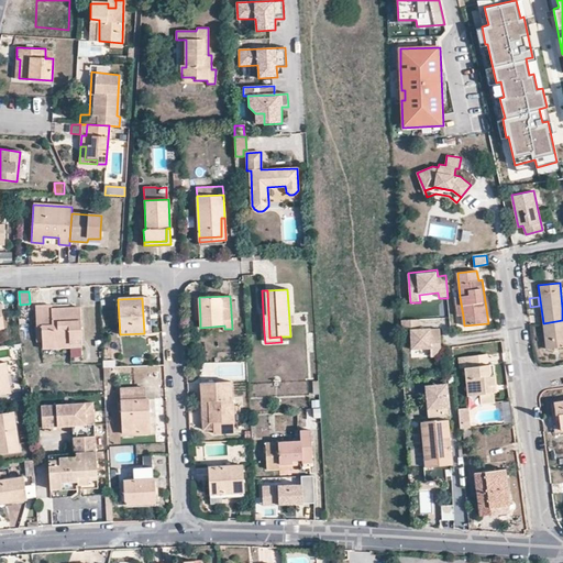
[(150,298),(142,298),(142,299),(144,333),(151,333),(151,332),(150,298)]
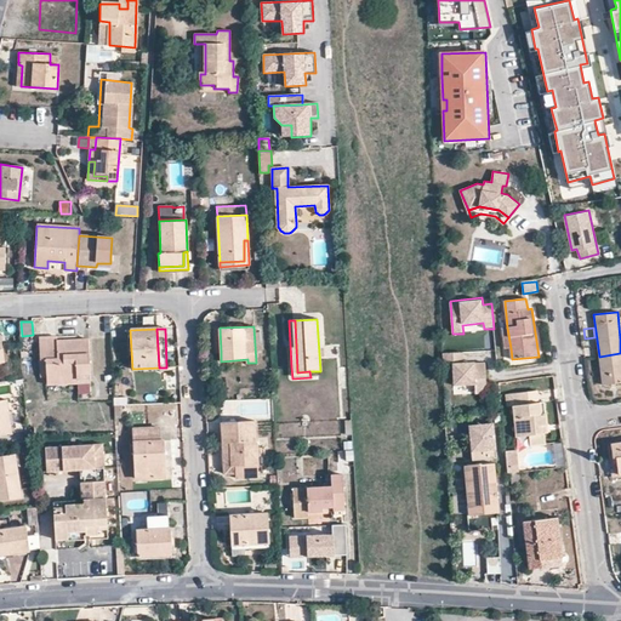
[(33,345),(33,335),(22,336),(18,336),(20,346),(33,345)]
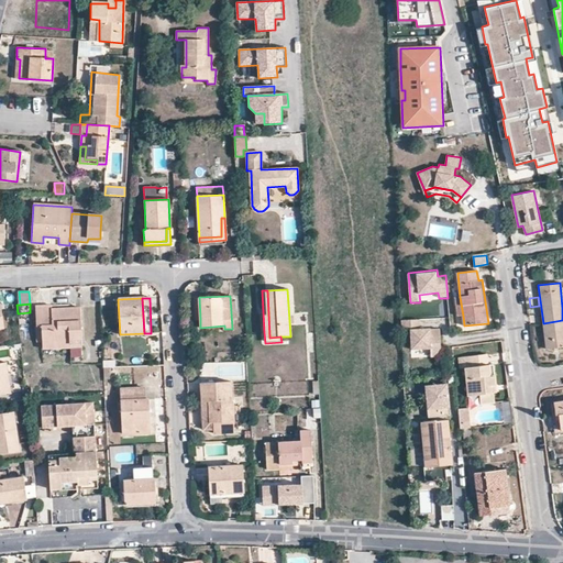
[(52,311),(52,308),(52,305),(35,306),(36,327),(41,327),(42,342),(42,343),(69,342),(70,342),(70,339),(72,339),(81,339),(79,307),(66,308),(66,311),(52,311)]
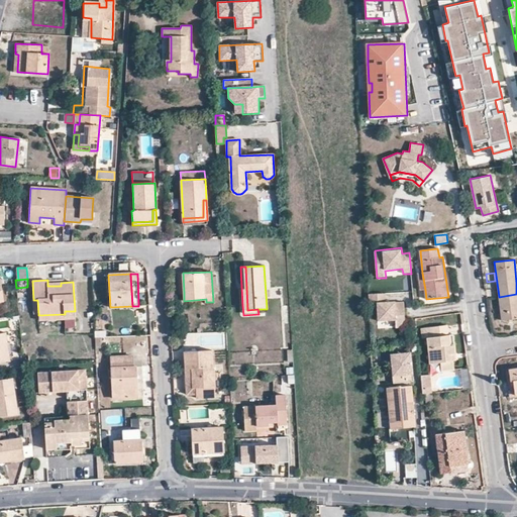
[(407,327),(406,302),(397,302),(397,301),(388,302),(387,293),(386,293),(369,294),(370,304),(377,303),(378,320),(397,319),(397,327),(398,327),(407,327)]
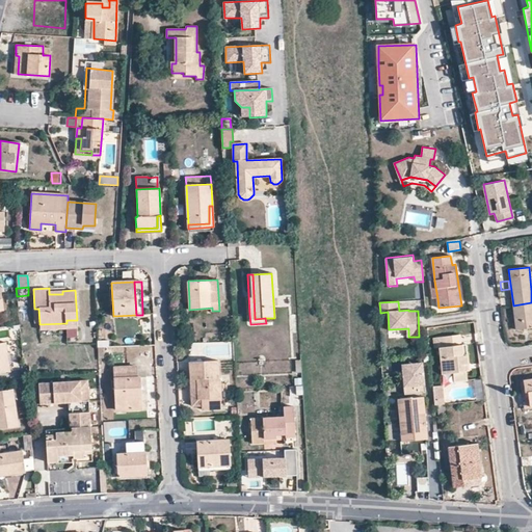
[(531,302),(513,306),(515,329),(531,326),(531,302)]
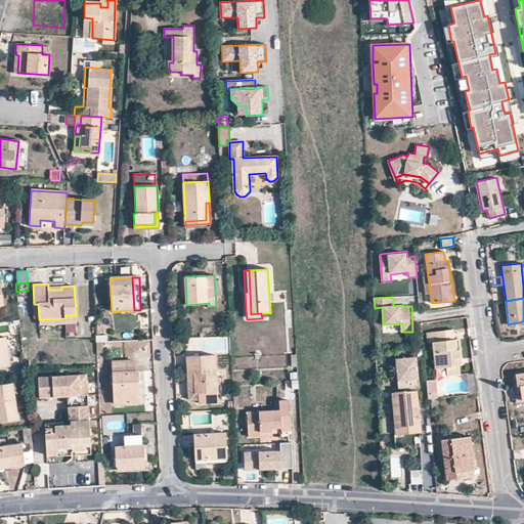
[(76,315),(67,315),(66,315),(66,318),(64,318),(39,319),(40,323),(40,324),(64,323),(66,322),(76,322),(76,315)]
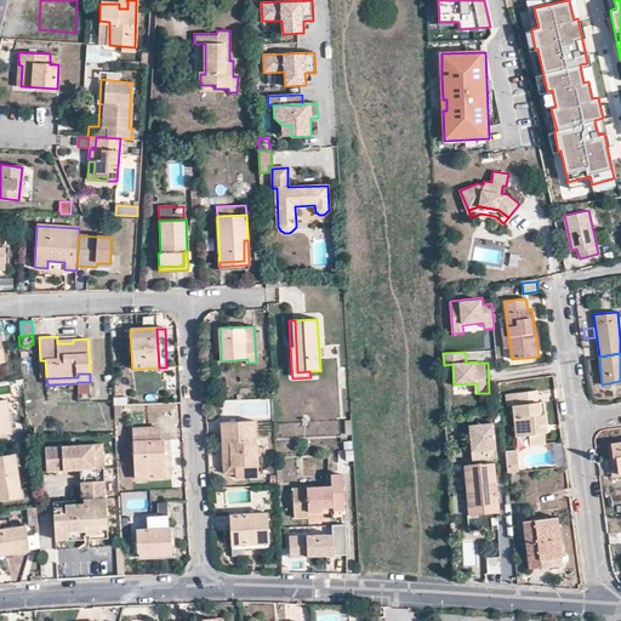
[(541,426),(546,425),(545,412),(536,414),(535,403),(536,403),(537,403),(536,391),(518,393),(519,405),(513,405),(517,436),(530,436),(530,445),(545,444),(543,433),(542,433),(541,426)]
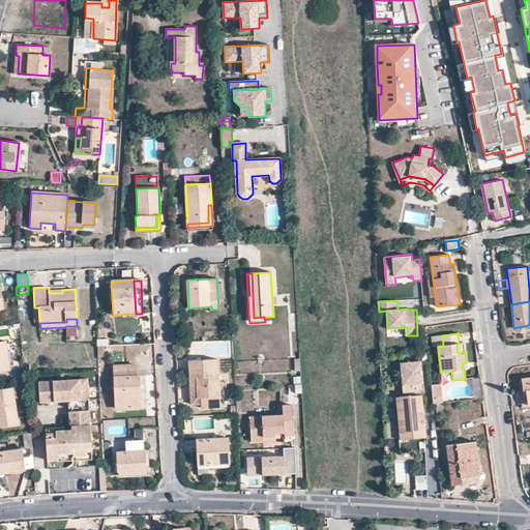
[(0,371),(9,370),(5,342),(0,342),(0,371)]
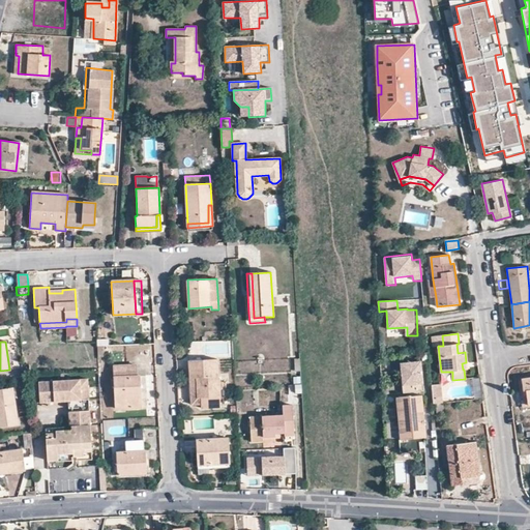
[(197,398),(197,399),(198,399),(219,396),(219,382),(219,377),(217,377),(216,359),(189,360),(189,375),(190,375),(196,375),(196,376),(197,398)]
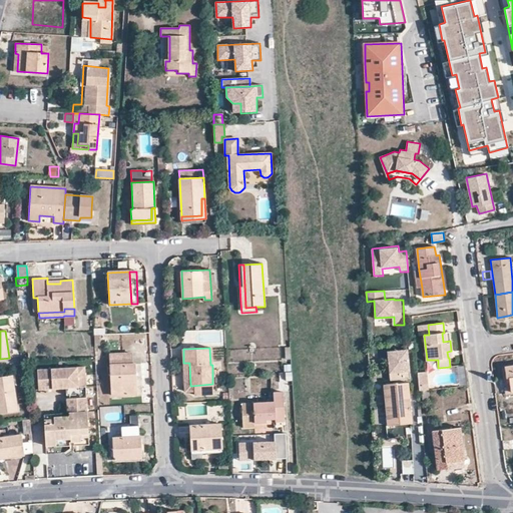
[(388,380),(408,378),(405,349),(385,351),(388,380)]
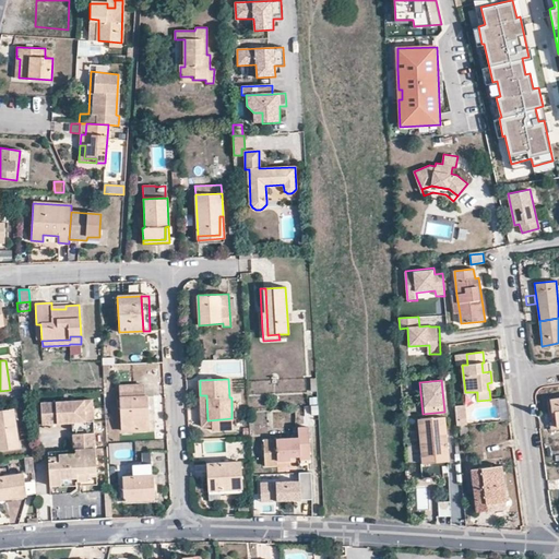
[(122,431),(149,430),(146,395),(144,395),(143,385),(120,387),(122,431)]
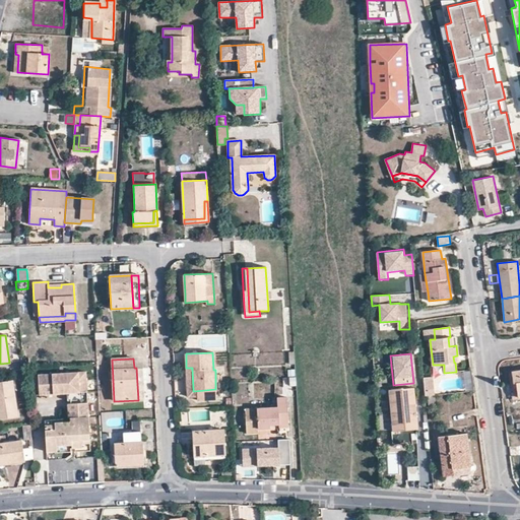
[(69,419),(89,418),(85,373),(38,377),(40,397),(62,396),(62,392),(67,392),(69,416),(69,419)]
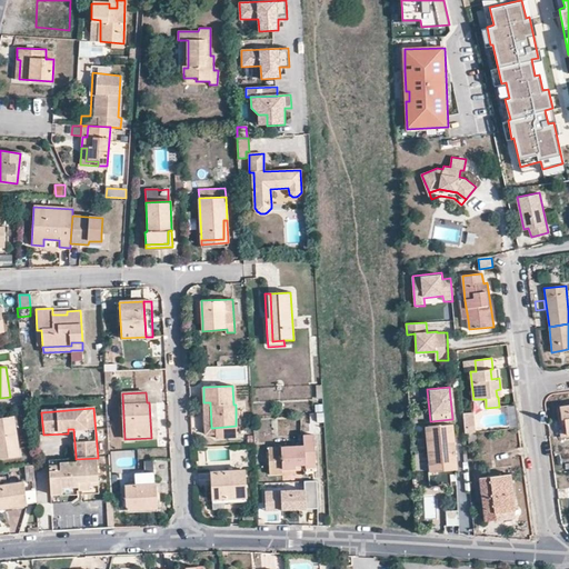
[(310,430),(322,429),(321,415),(309,415),(310,430)]
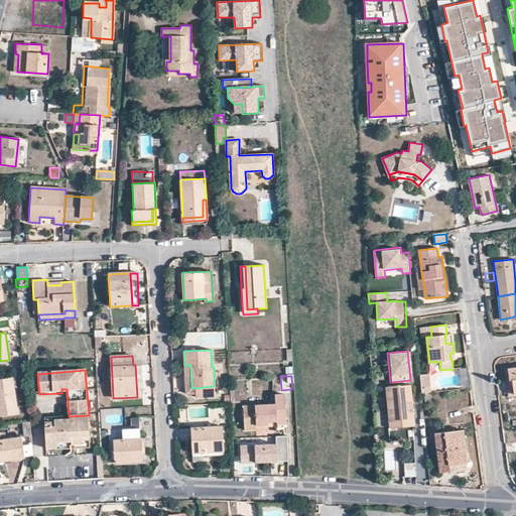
[(429,376),(420,377),(421,395),(425,395),(428,394),(431,394),(429,376)]
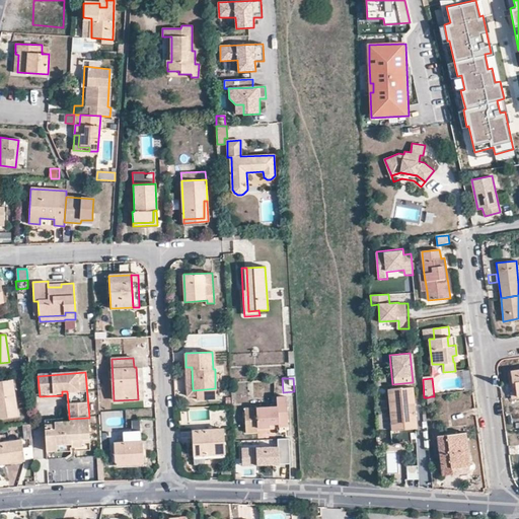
[(0,418),(17,416),(12,380),(0,381),(0,418)]
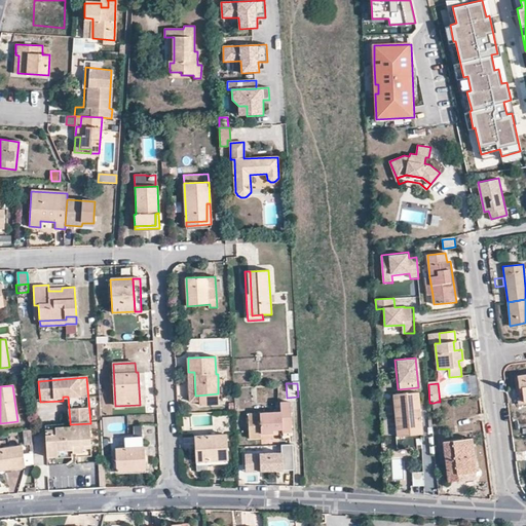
[(397,437),(421,435),(418,393),(407,395),(407,392),(396,393),(397,400),(395,407),(397,408),(396,416),(397,437)]
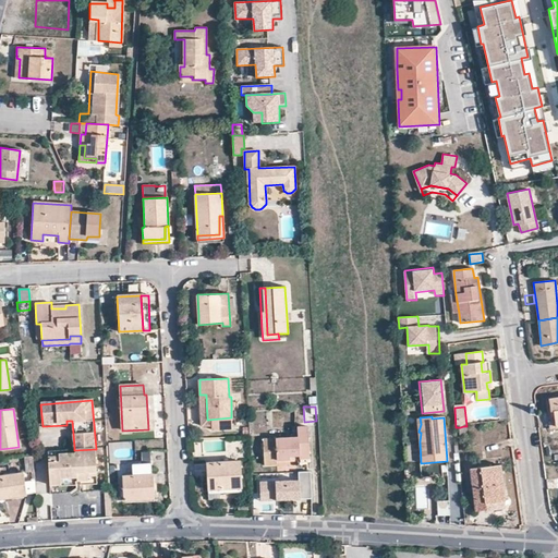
[(296,438),(264,439),(265,466),(278,466),(277,462),(277,461),(289,461),(290,461),(290,458),(290,457),(300,457),(300,458),(300,463),(310,463),(308,457),(308,438),(307,438),(307,428),(296,428),(296,438)]
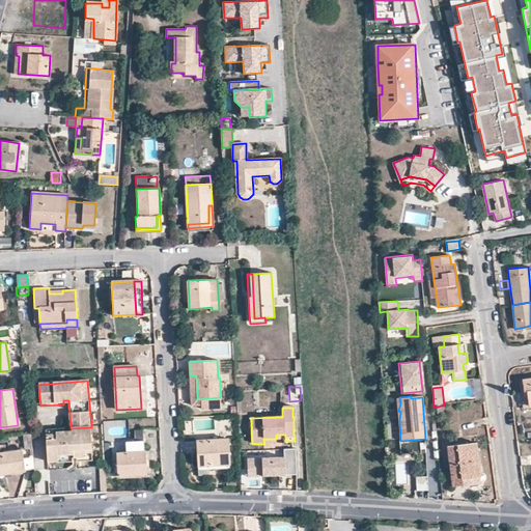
[(75,451),(93,449),(91,427),(71,428),(63,429),(64,432),(57,432),(58,440),(48,441),(50,464),(59,463),(59,459),(58,455),(76,454),(75,451)]
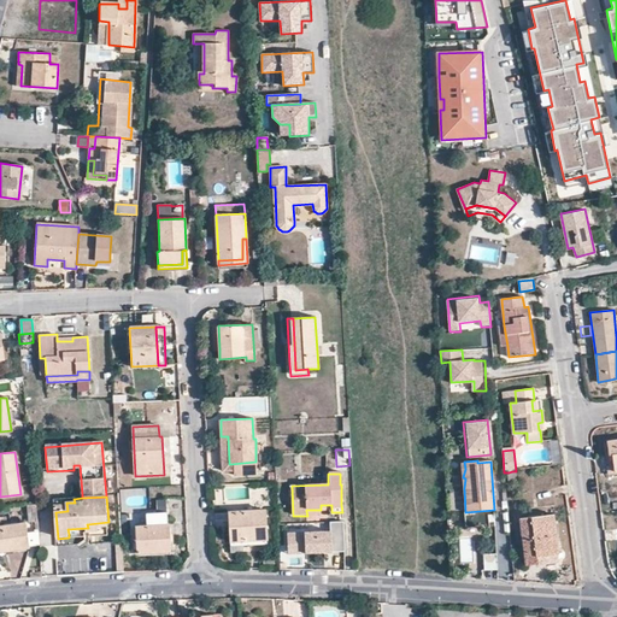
[(54,500),(56,512),(68,511),(66,503),(75,503),(74,499),(54,500)]
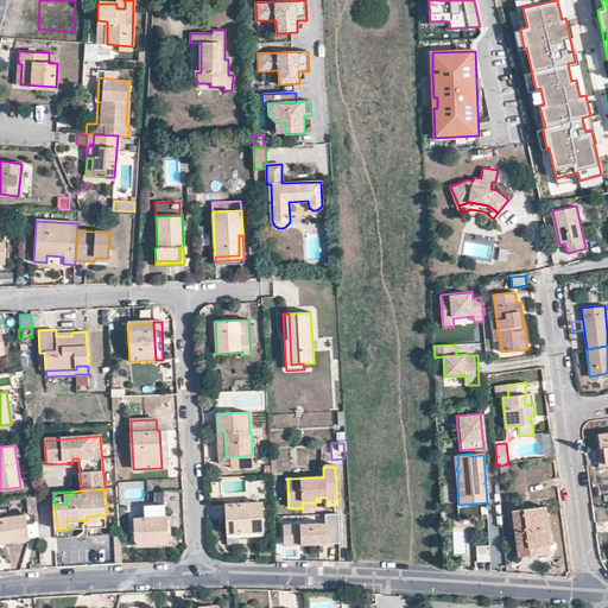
[(29,514),(37,513),(36,495),(26,498),(29,514)]
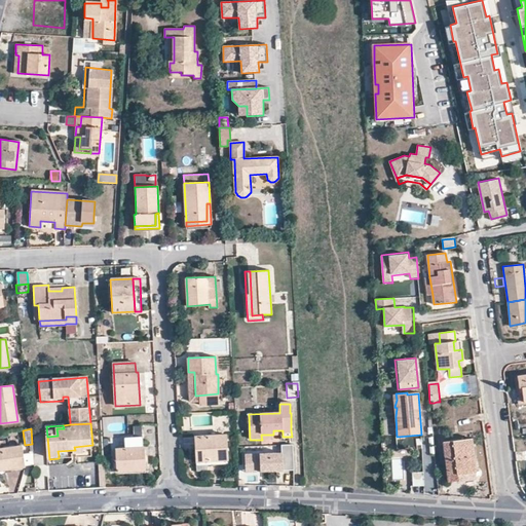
[(196,461),(227,459),(226,435),(195,436),(195,444),(196,461)]
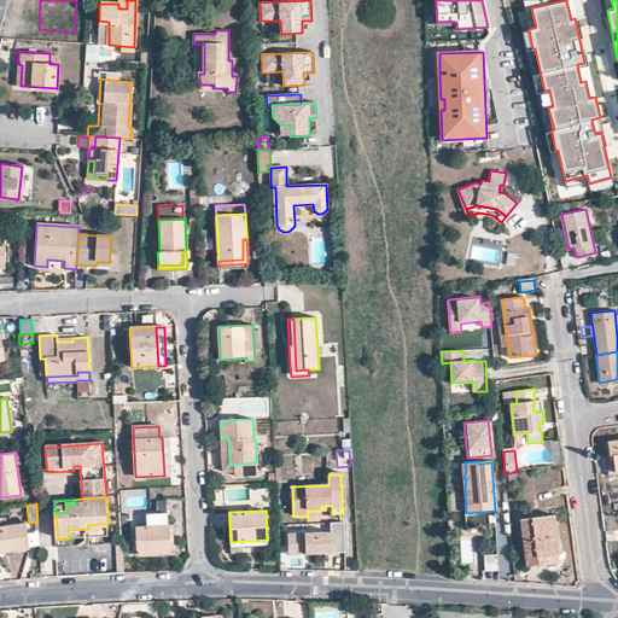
[(321,513),(321,511),(320,511),(307,511),(307,512),(308,517),(308,520),(321,520),(321,513)]
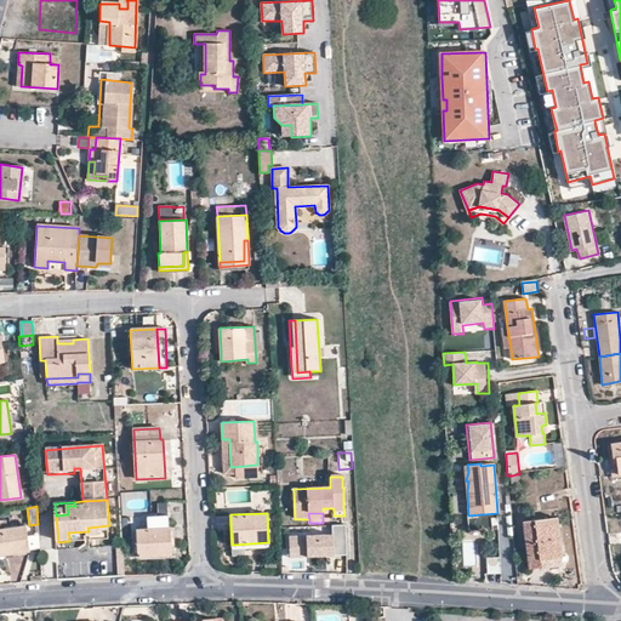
[(497,527),(497,513),(468,516),(469,530),(497,528),(497,527)]
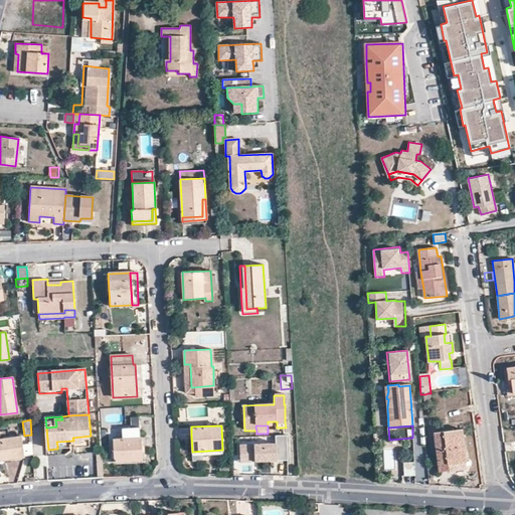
[(179,436),(191,435),(191,426),(179,427),(179,436)]
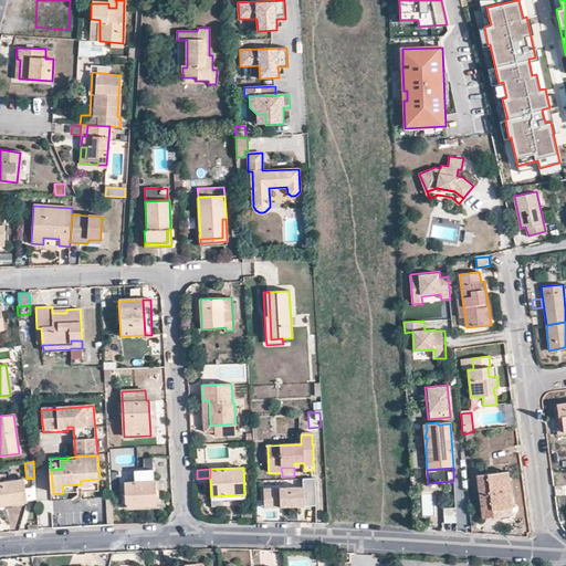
[(126,507),(155,505),(155,482),(153,481),(153,471),(134,471),(135,483),(124,483),(126,507)]
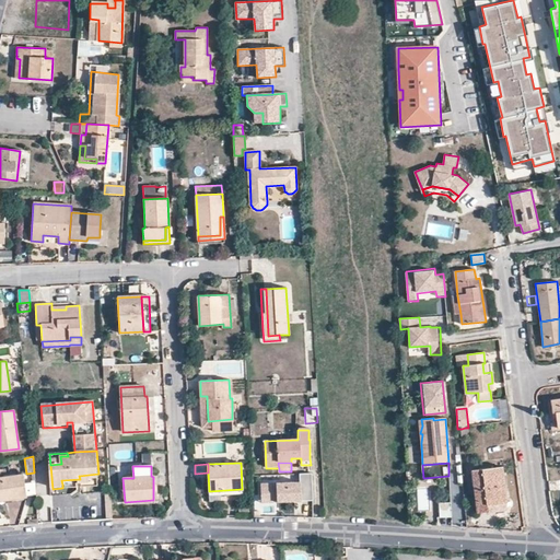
[(489,504),(506,502),(501,467),(473,471),(478,513),(489,512),(488,504),(489,504)]
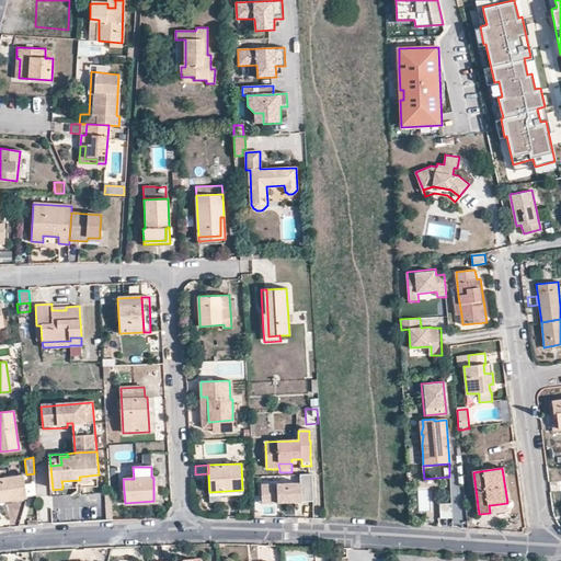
[(0,501),(26,497),(23,474),(0,478),(0,501)]
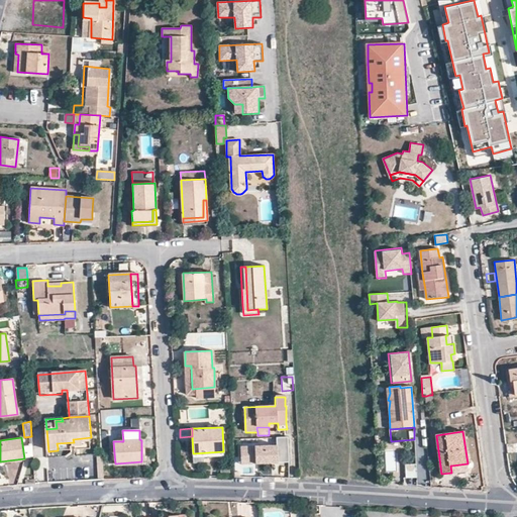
[(91,445),(91,437),(73,439),(74,442),(57,443),(58,447),(91,445)]
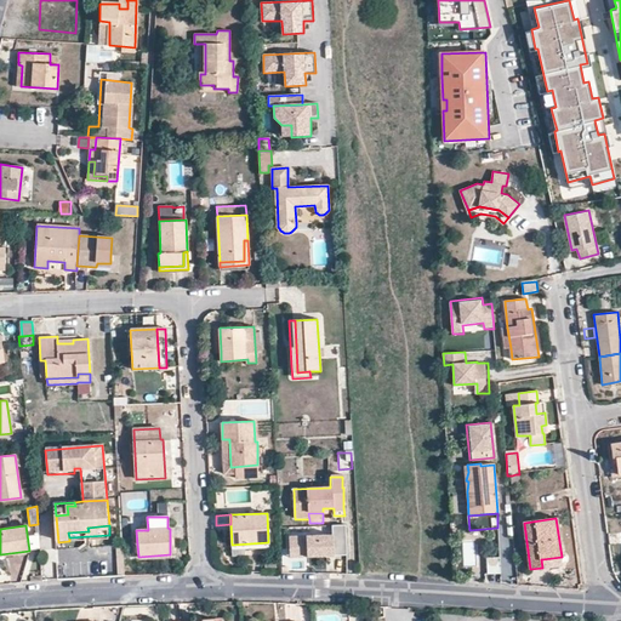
[(346,556),(345,525),(331,527),(331,535),(289,537),(289,550),(306,548),(307,557),(326,557),(326,548),(332,548),(332,557),(346,556)]
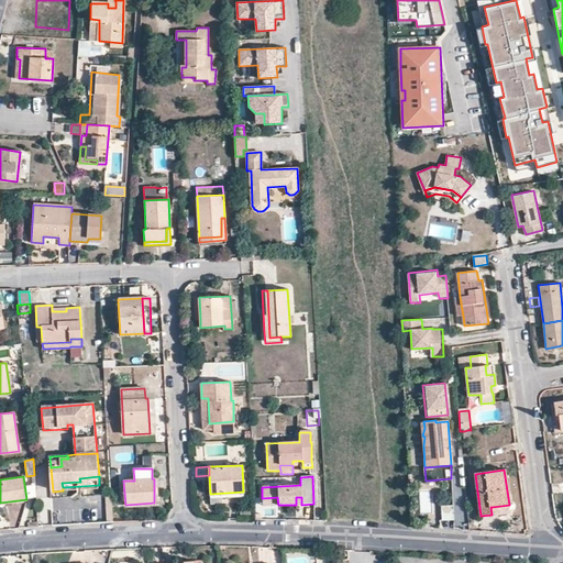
[(442,519),(454,519),(454,505),(442,505),(442,519)]
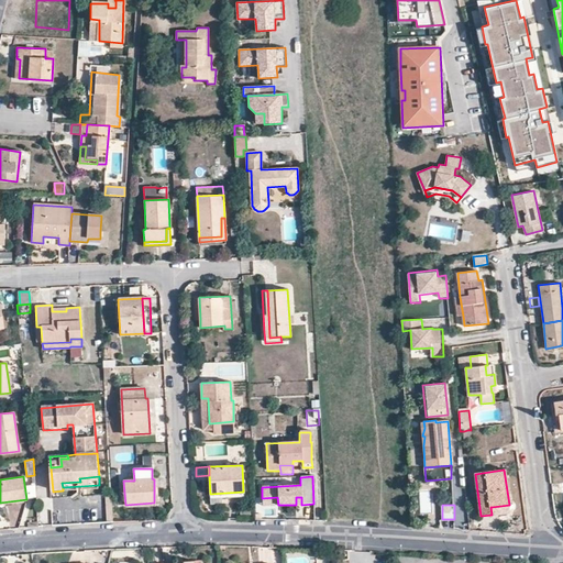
[(510,511),(509,505),(492,507),(490,507),(492,515),(509,511),(510,511)]
